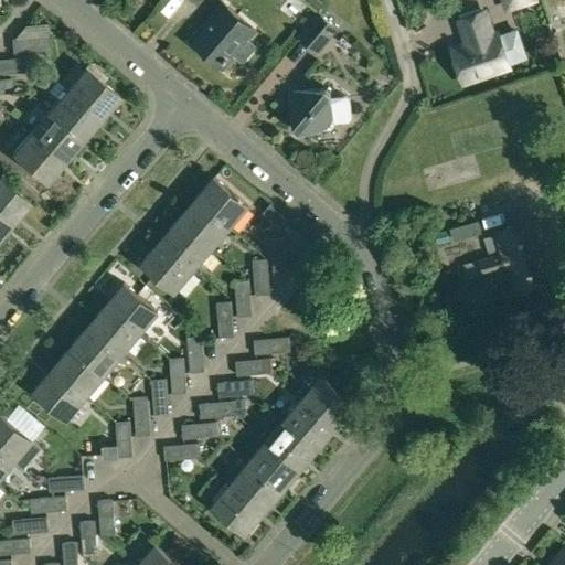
[(254,42),(245,34),(252,28),(222,2),(210,17),(213,19),(193,42),(220,65),(231,52),(243,62),(255,49),(254,42)]
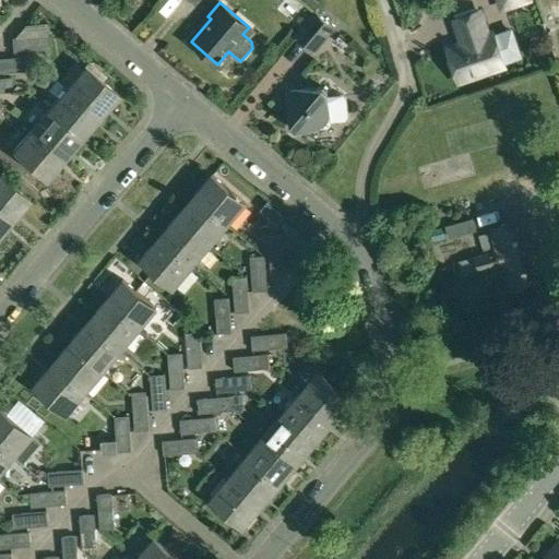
[(462,44),(447,48),(459,82),(503,66),(491,33),(486,35),(478,11),(453,20),(462,44)]
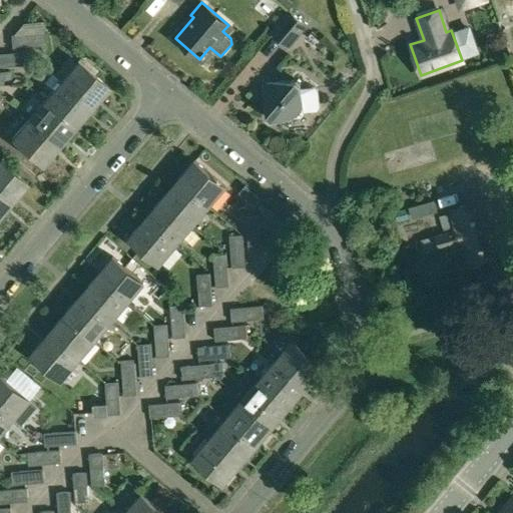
[(290,11),(270,33),(288,48),(307,26),(290,11)]
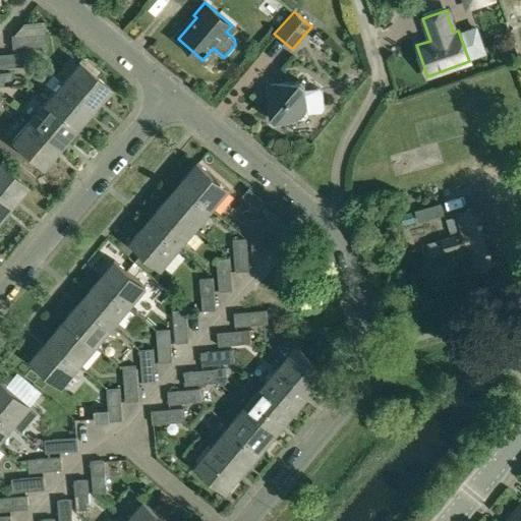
[(43,34),(10,37),(11,49),(44,47),(43,34)]
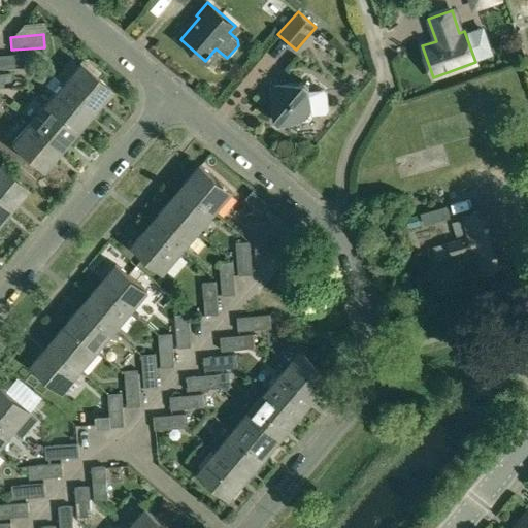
[(0,55),(0,69),(27,67),(26,54),(0,55)]
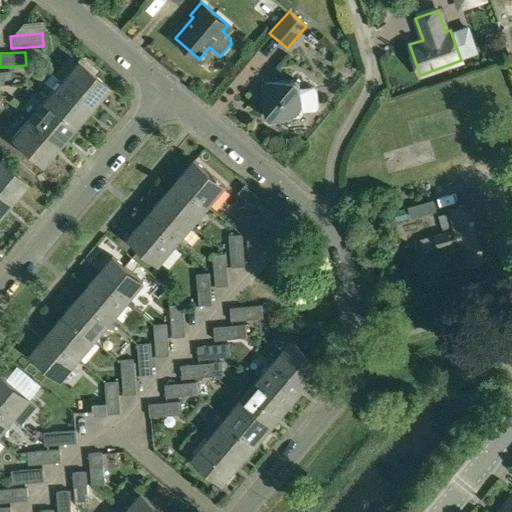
[(60,80),(59,80),(90,107),(107,87),(93,75),(76,61),(75,62),(60,80)]
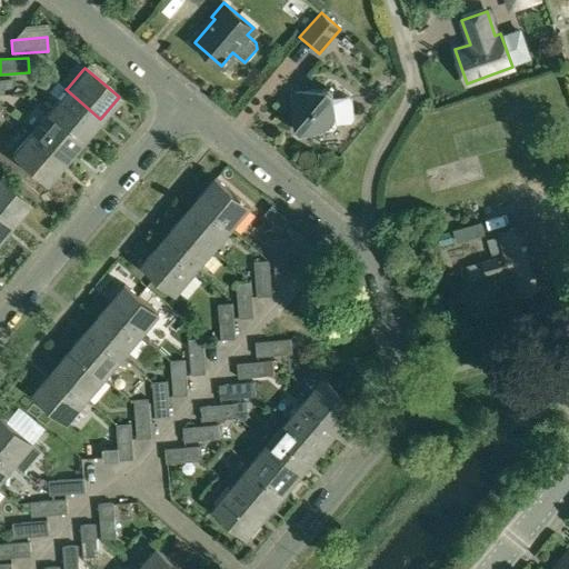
[(0,79),(0,93),(11,93),(10,79),(0,79)]
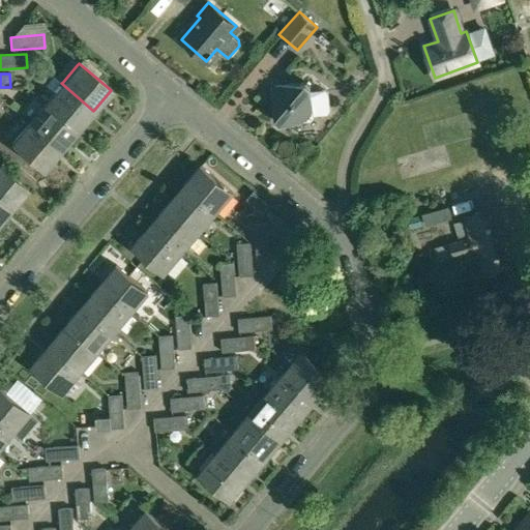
[(93,111),(61,83),(45,104),(77,130),(93,111)]
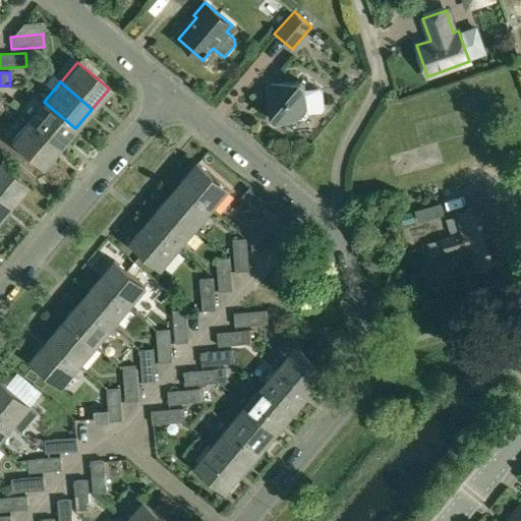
[(322,90),(305,91),(304,83),(300,81),(270,83),(267,88),(270,118),(274,120),(304,118),(307,115),(324,113),(326,110),(325,93),(322,90)]
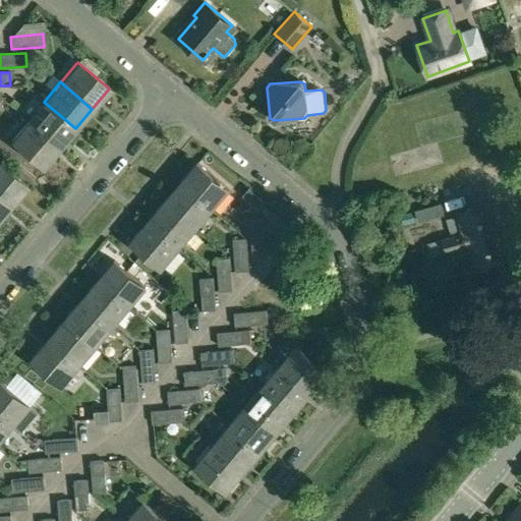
[(44,102),(27,121),(59,148),(75,128),(44,102)]
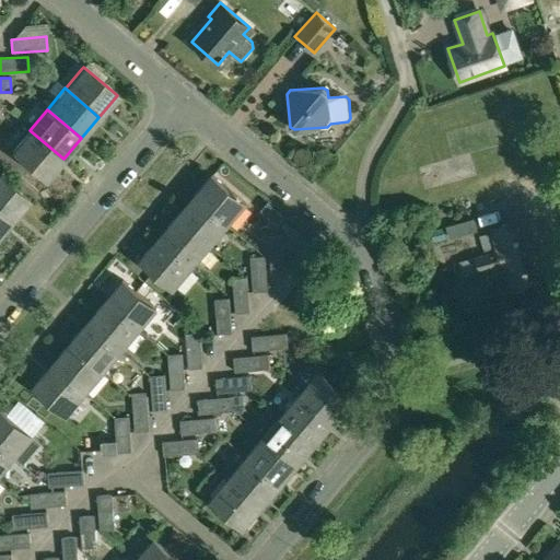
[(30,130),(12,151),(45,181),(63,159),(30,130)]
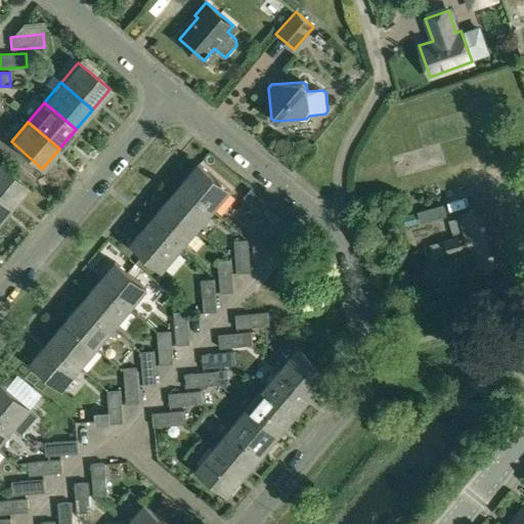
[(198,163),(181,183),(213,210),(229,190),(198,163)]
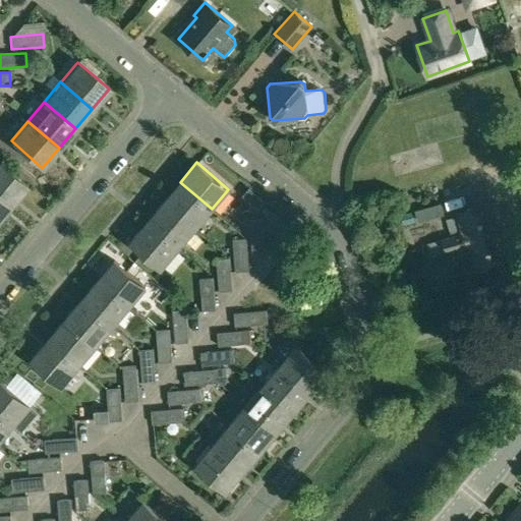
[(0,163),(0,197),(9,207),(26,186),(0,163)]
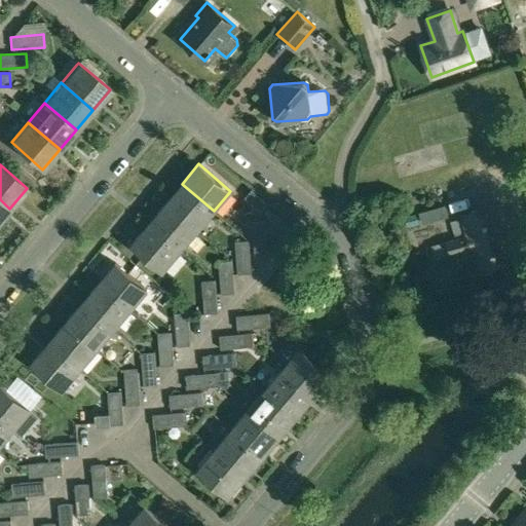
[(182,184),(165,203),(196,230),(214,211),(182,184)]
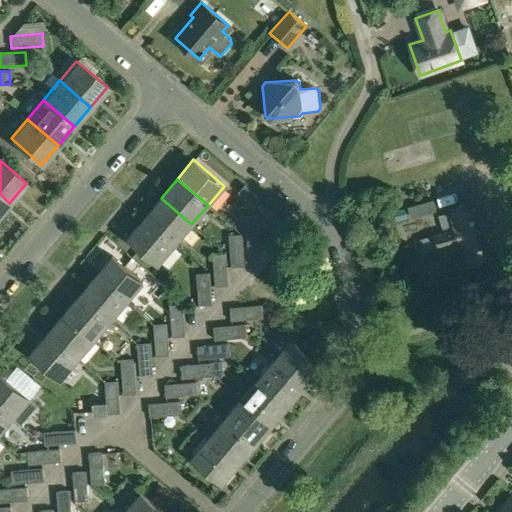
[(0,194),(0,213),(9,203),(0,194)]
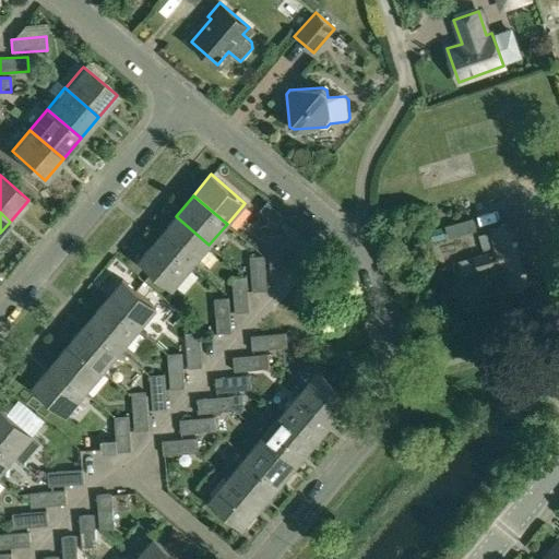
[(176,216),(158,237),(191,265),(209,245),(176,216)]
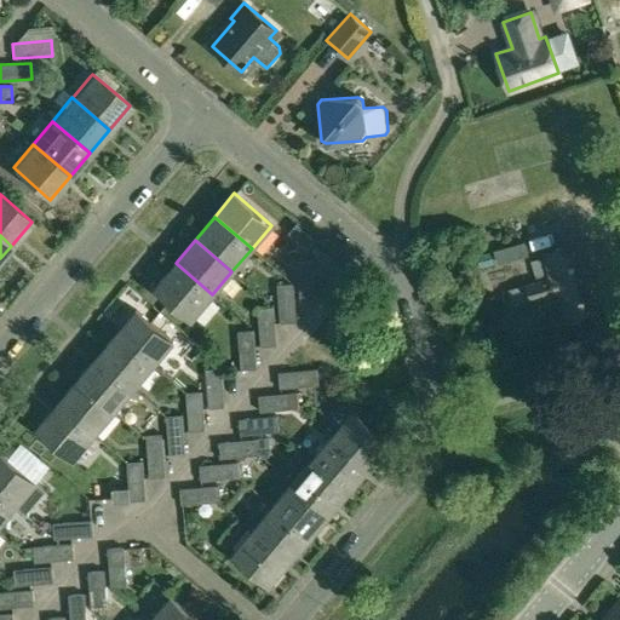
[(530,263),(537,282),(527,285),(530,300),(560,292),(567,321),(607,310),(598,281),(602,280),(591,240),(544,253),(545,258),(530,263)]
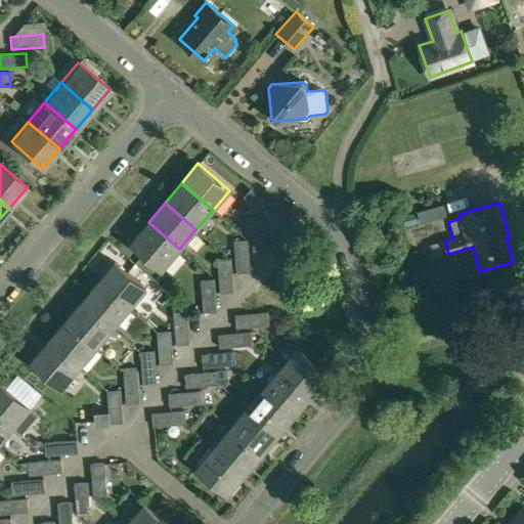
[(250,221),(253,253),(266,252),(263,219),(250,221)]
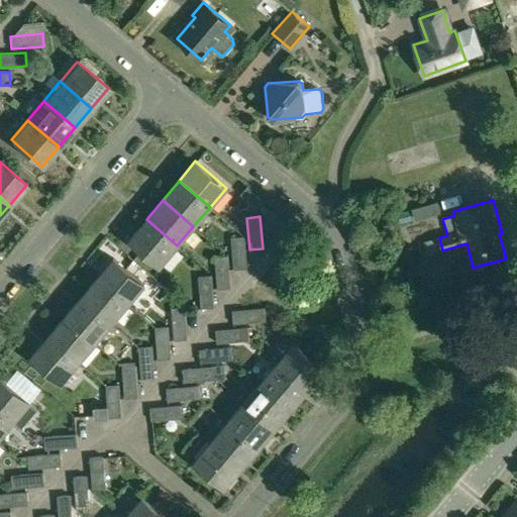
[(146,219),(129,239),(161,266),(177,245),(146,219)]
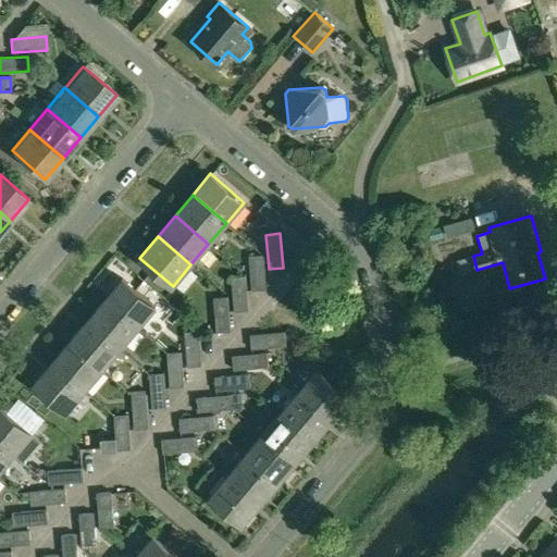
[(248,256),(251,291),(265,289),(262,254),(248,256)]
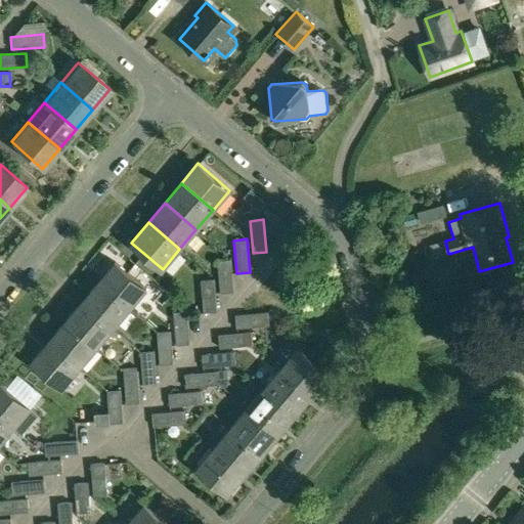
[(217,260),(220,293),(232,292),(230,259),(217,260)]
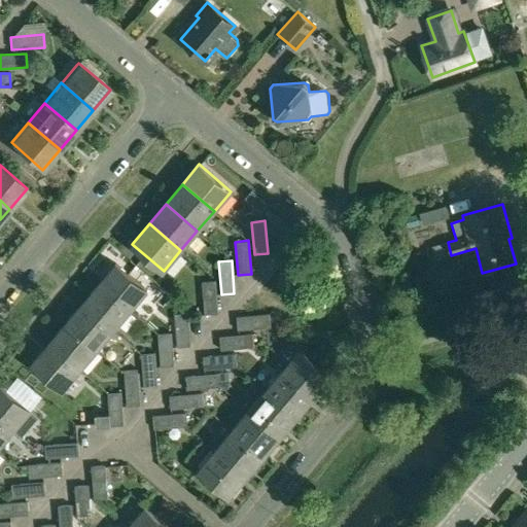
[(115,264),(98,283),(130,310),(147,290),(115,264)]
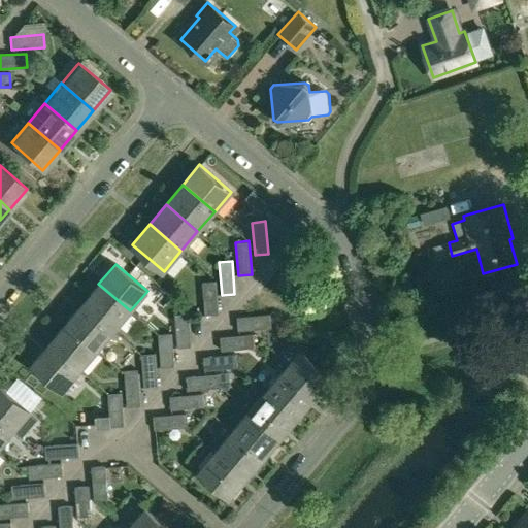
[(202,282),(205,315),(218,314),(215,281),(202,282)]
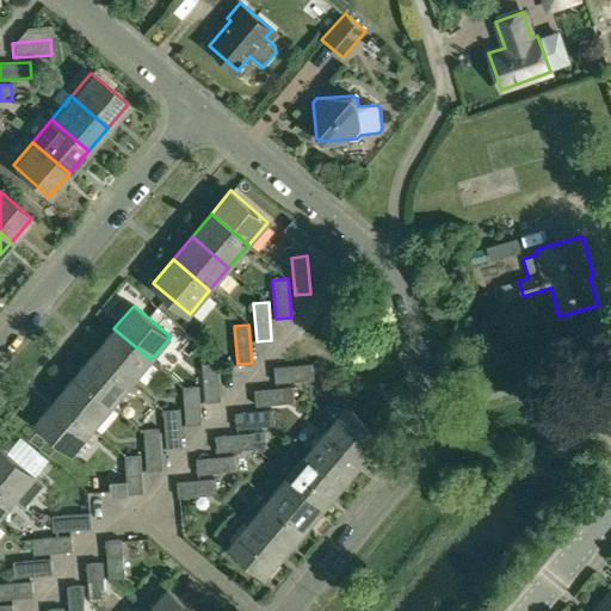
[(113,328),(94,352),(131,383),(150,359),(113,328)]
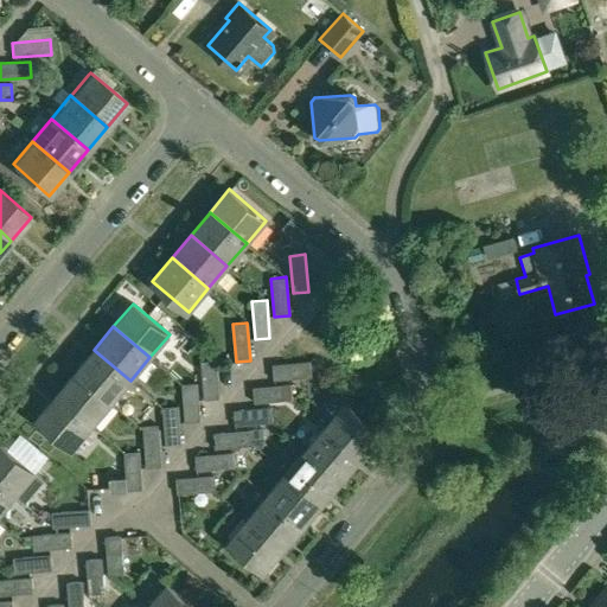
[(94,350),(75,372),(112,403),(131,381),(94,350)]
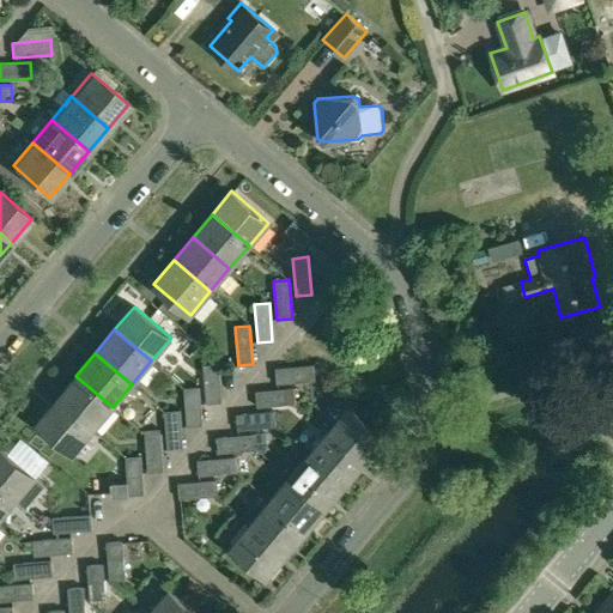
[(202,365),(206,404),(222,402),(218,364),(202,365)]
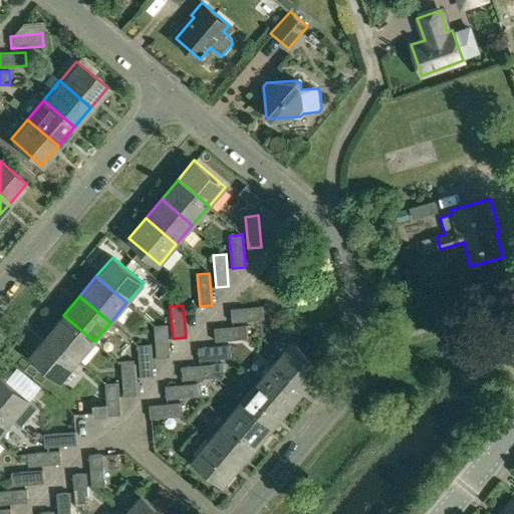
[(262,306),(230,309),(231,322),(264,319),(262,306)]
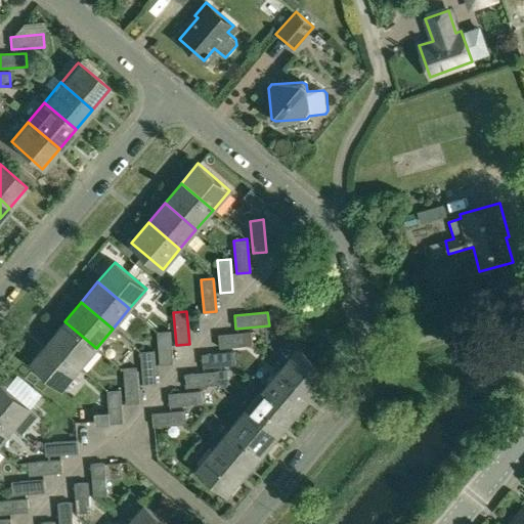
[(64,321),(48,341),(79,368),(96,348),(64,321)]
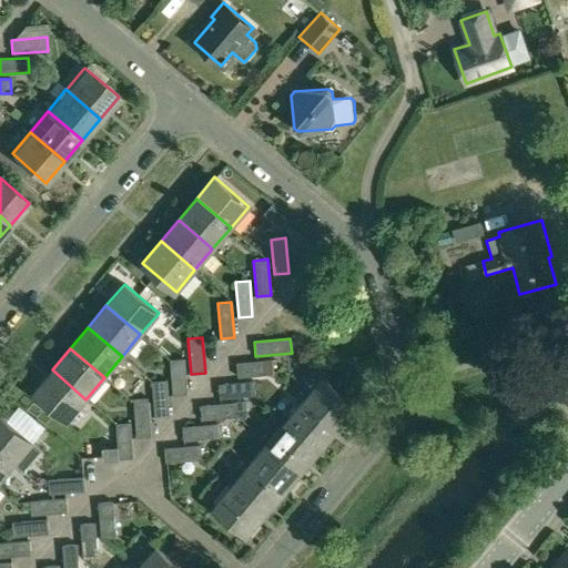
[(170,359),(173,395),(186,394),(183,358),(170,359)]
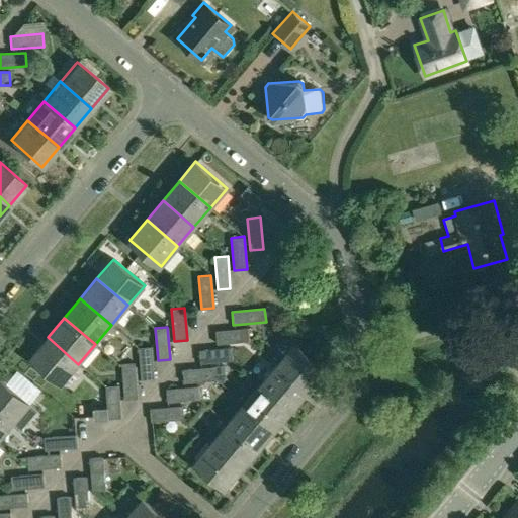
[(216,331),(217,344),(249,342),(248,328),(216,331)]
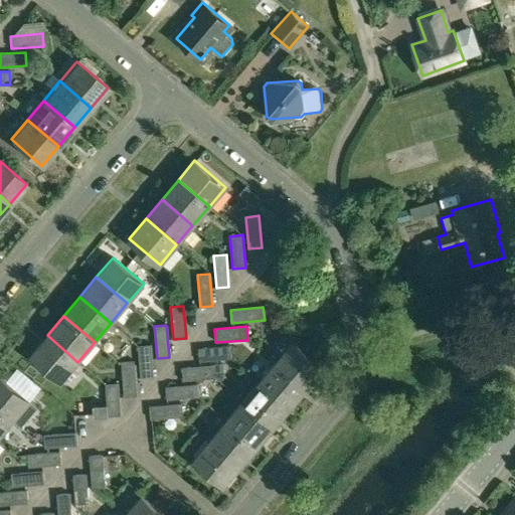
[(47,335),(30,355),(61,382),(77,362),(47,335)]
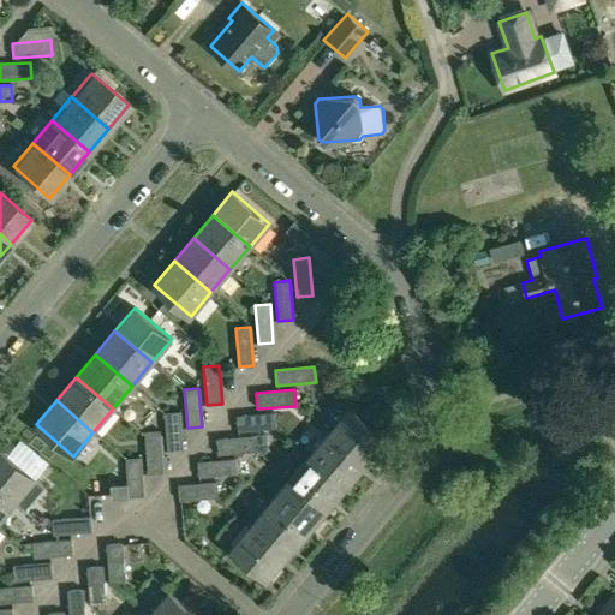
[(348,408),(328,433),(366,464),(386,441),(348,408)]
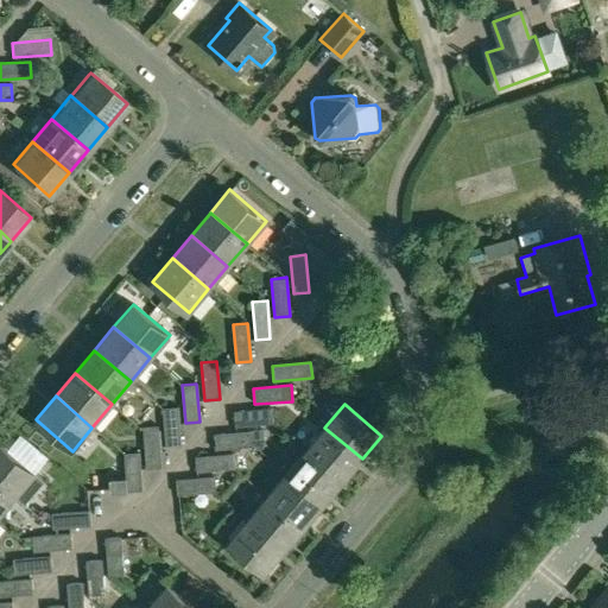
[(163,407),(165,445),(181,444),(177,406),(163,407)]
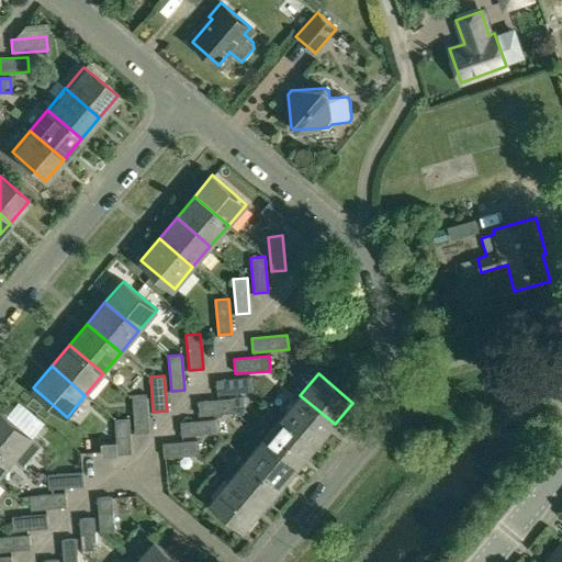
[(216,380),(217,394),(253,392),(251,378),(216,380)]
